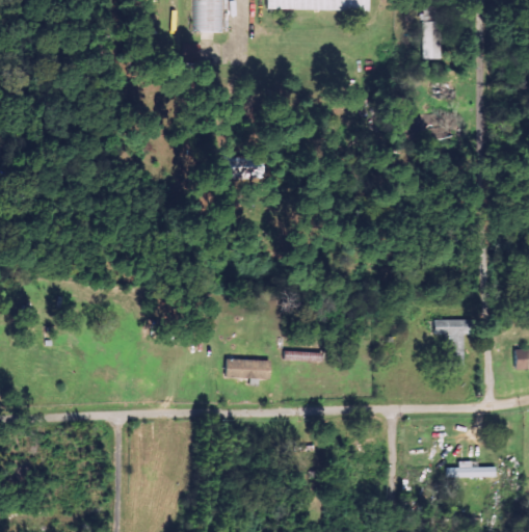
[(196,0),(196,33),(227,33),(227,0),(196,0)]
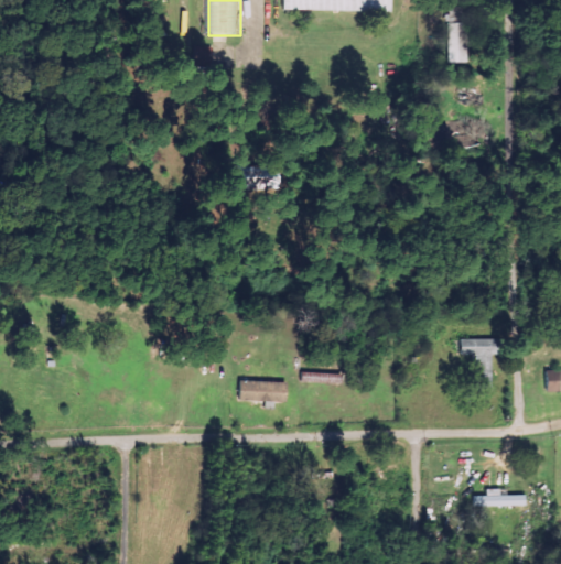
[(283,0),(284,11),(392,12),(392,0),(283,0)]
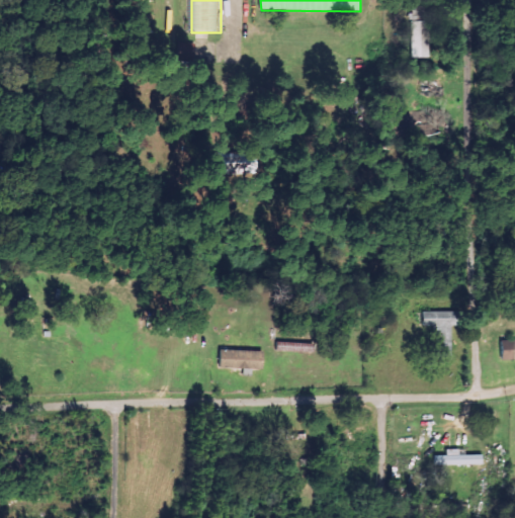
[(215,154),(215,175),(256,174),(255,153),(215,154)]
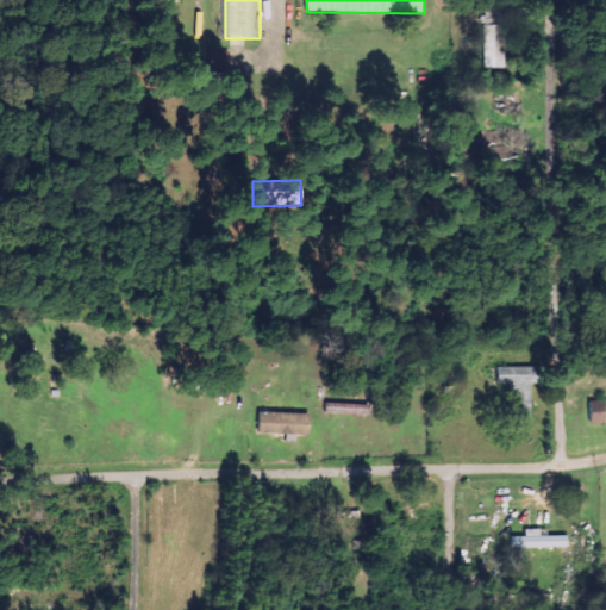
[(533,418),(532,366),(498,367),(498,385),(516,384),(517,419),(533,418)]
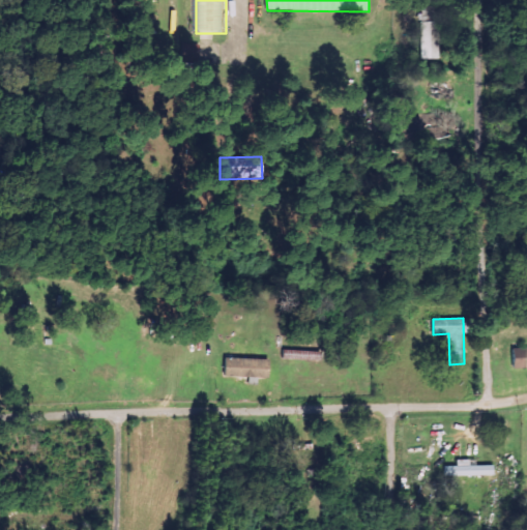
[(526,347),(513,348),(514,369),(526,367),(526,347)]
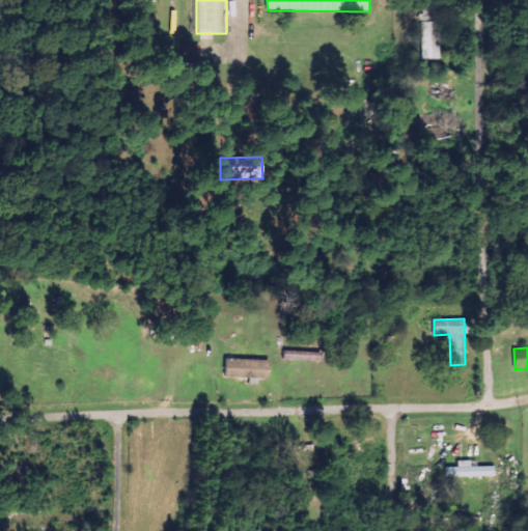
[(270,379),(271,360),(226,358),(226,376),(270,379)]
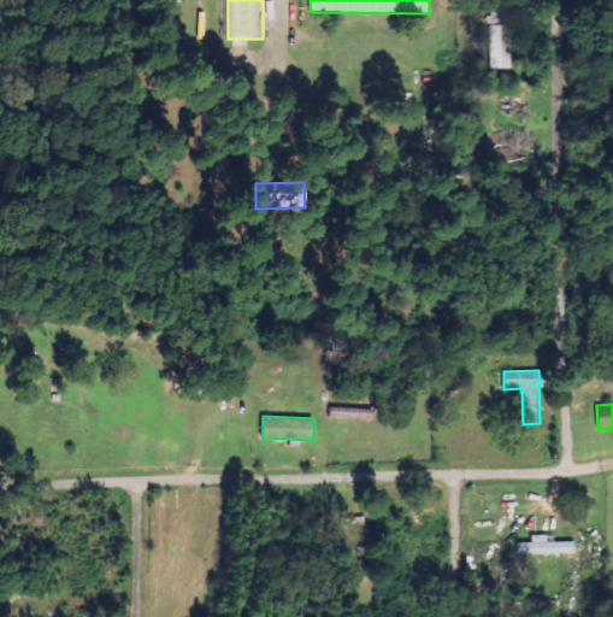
[(556,535),(532,535),(532,542),(519,542),(519,554),(577,553),(576,541),(556,541),(556,535)]
